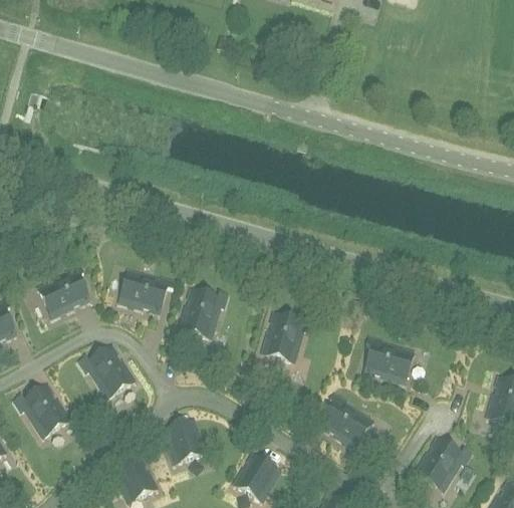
[(75,308),(74,306),(81,303),(81,305),(92,300),(80,274),(86,271),(82,262),(66,269),(67,272),(37,286),(52,319),(75,308)]
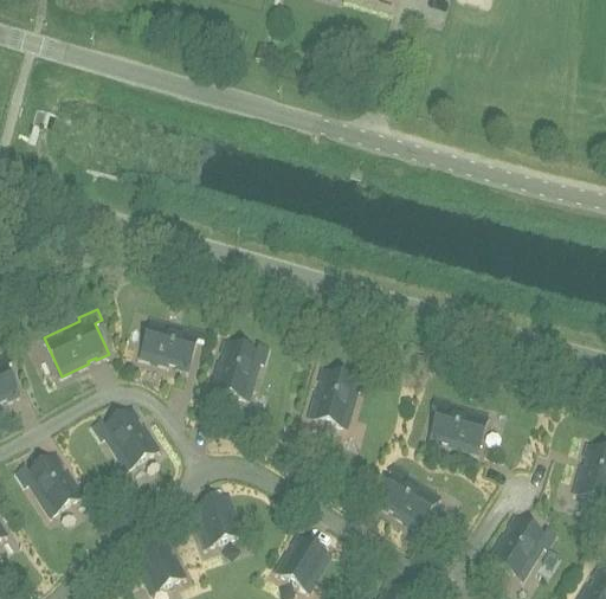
[(142,352),(167,359),(168,358),(178,360),(178,362),(186,365),(194,333),(187,332),(186,334),(176,332),(178,328),(152,321),(142,352)]
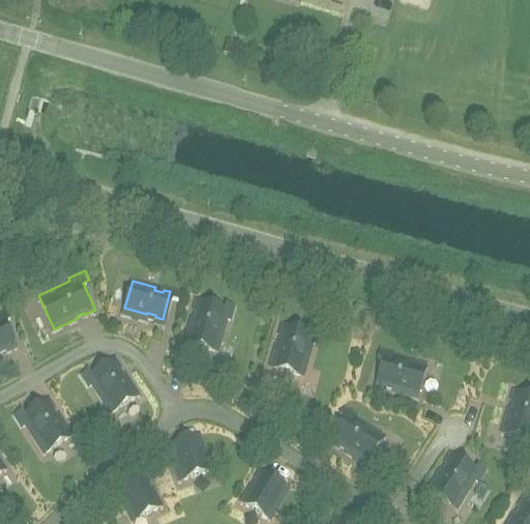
[(226,297),(224,306),(198,298),(195,308),(196,308),(194,315),(193,315),(186,338),(215,346),(222,323),(224,324),(227,314),(231,315),(235,300),(226,297)]
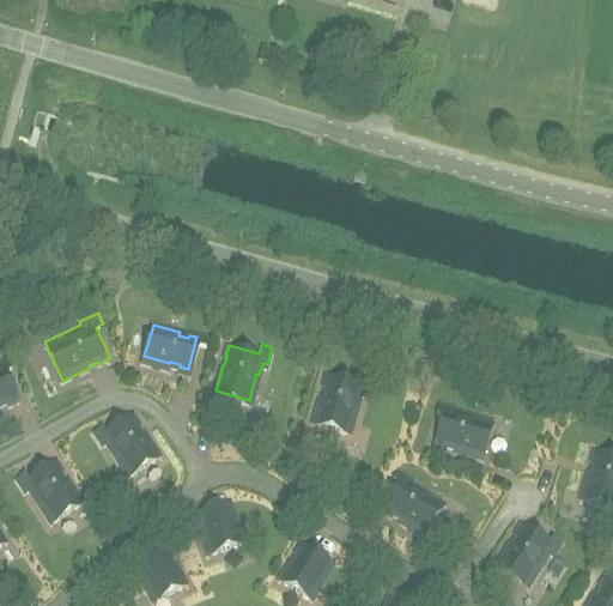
[(0,408),(1,408),(0,407),(7,404),(8,405),(22,400),(7,368),(14,364),(10,353),(0,357),(0,408)]
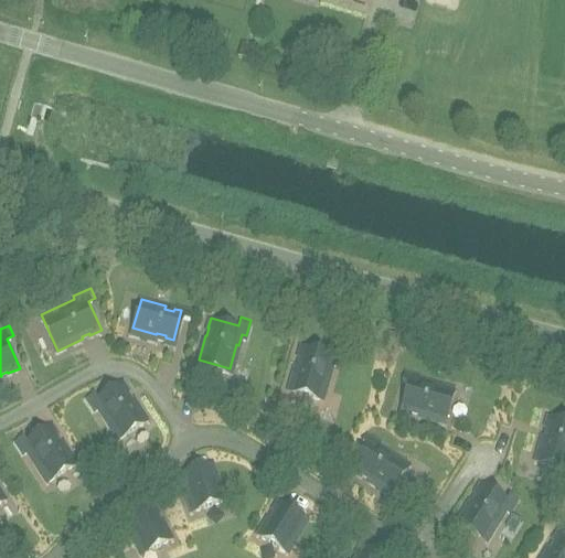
[(321,398),(331,363),(338,365),(342,347),(331,344),(329,352),(299,343),(295,360),(296,360),(294,367),(292,367),(286,388),(321,398)]
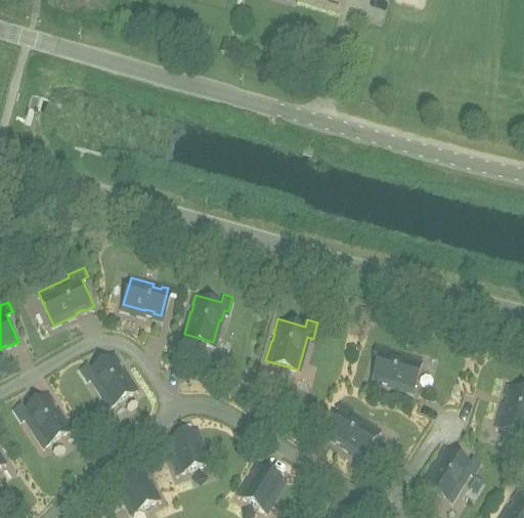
[(387,348),(389,342),(375,338),(373,346),(381,348),(373,377),(381,379),(382,378),(389,380),(389,382),(411,388),(420,359),(397,352),(397,351),(387,348)]
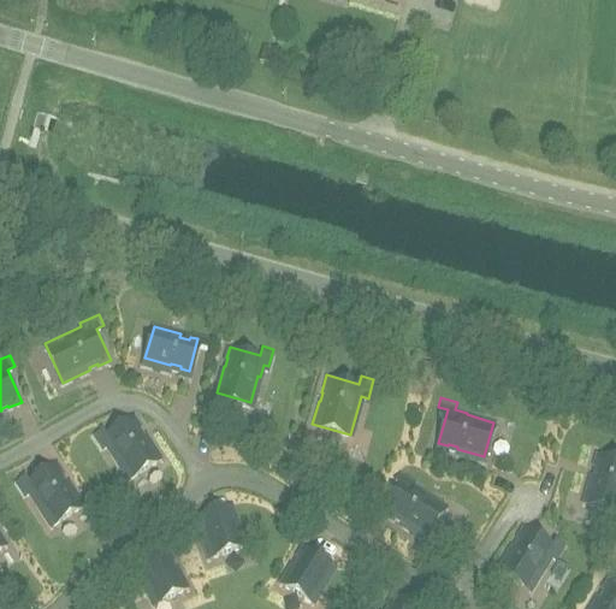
[(105,443),(126,476),(160,454),(144,430),(143,431),(138,424),(141,423),(134,411),(104,430),(100,424),(92,430),(101,445),(105,443)]
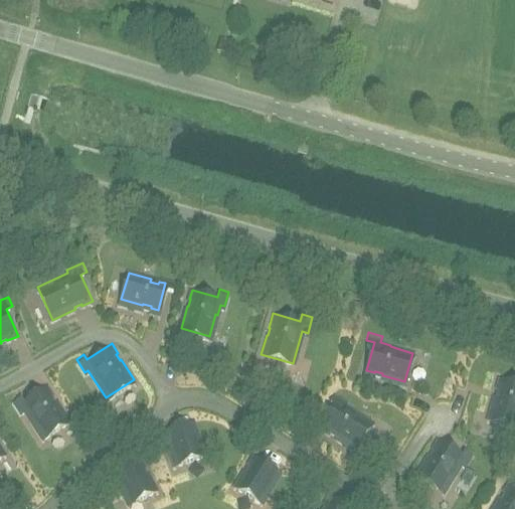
[(489,417),(514,425),(514,379),(501,375),(497,387),(500,388),(498,395),(496,394),(489,417)]
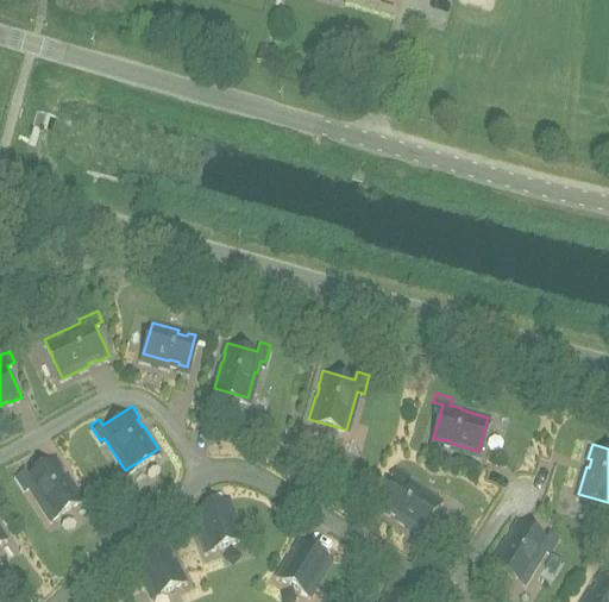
[(27,484),(48,518),(82,495),(67,471),(64,472),(60,465),(62,464),(55,452),(25,471),(22,465),(13,471),(24,487),(27,484)]
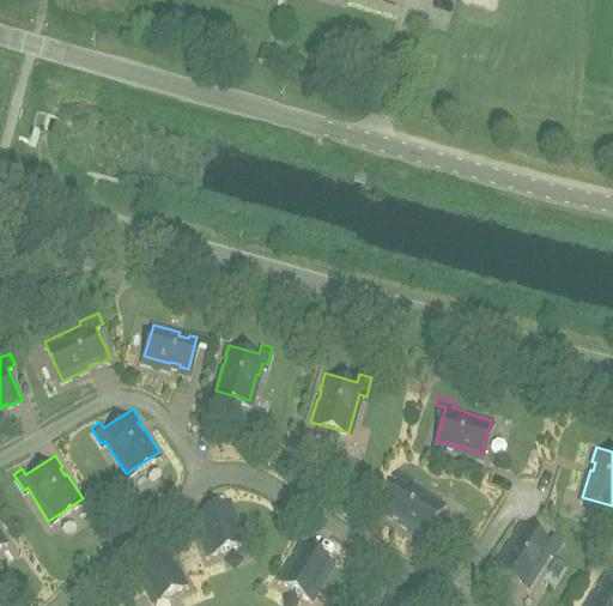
[(424,531),(442,502),(419,488),(419,485),(410,479),(408,480),(401,477),(383,505),(393,511),(393,510),(401,515),(400,516),(424,531)]
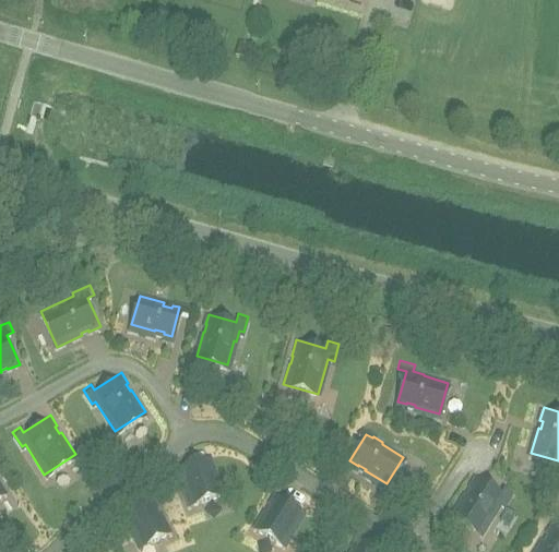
[(224,491),(211,453),(175,466),(178,476),(181,475),(185,483),(181,484),(188,504),(224,491)]
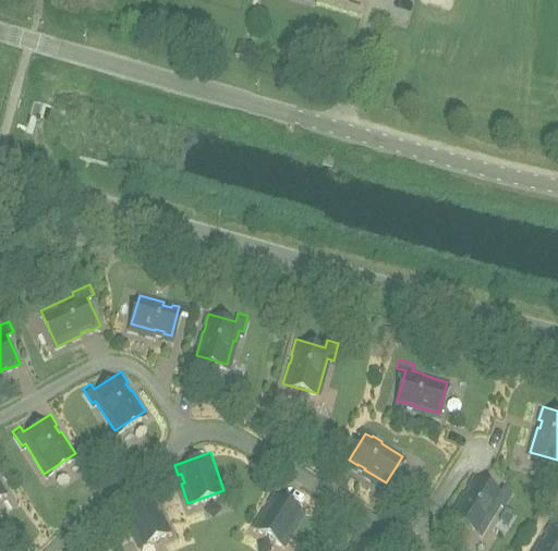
[(451,512),(478,529),(493,507),(494,509),(499,500),(502,502),(510,489),(502,484),(499,490),(475,475),(470,484),(471,485),(466,491),(465,491),(451,512)]
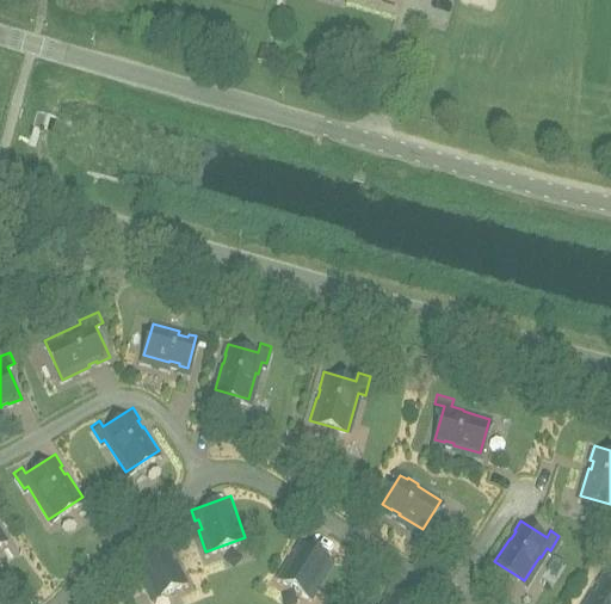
[(294,548),(289,556),(287,555),(275,574),(310,596),(333,558),(297,536),(291,547),(294,548)]
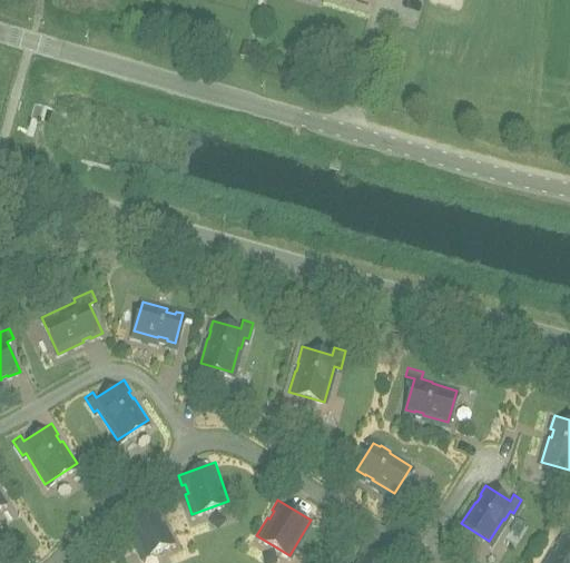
[(164,523),(159,515),(163,513),(157,503),(123,521),(141,559),(176,541),(166,521),(164,523)]
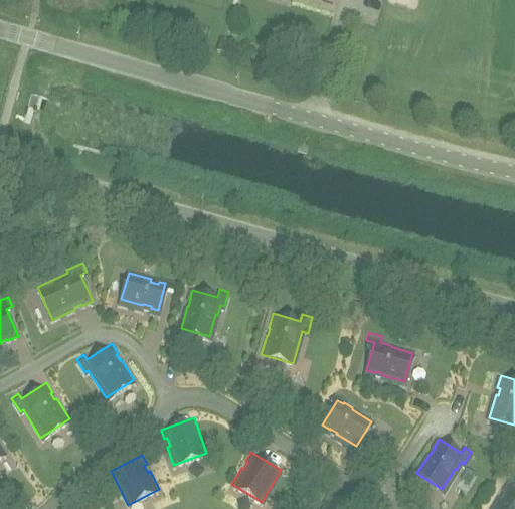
[(514,508),(514,485),(509,481),(504,489),(506,490),(502,496),(500,496),(492,508),(514,508)]
